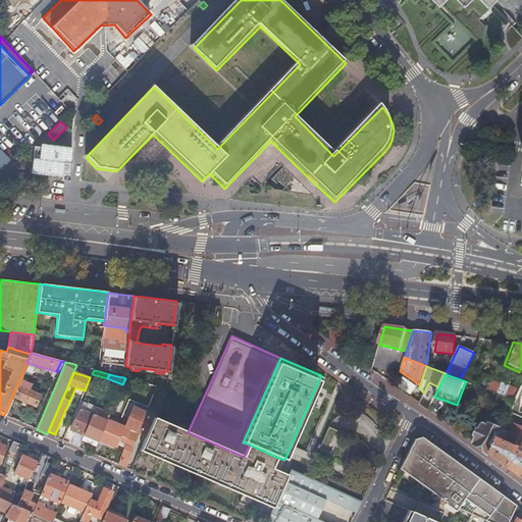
[(416,385),(403,376),(398,384),(411,394),(416,385)]
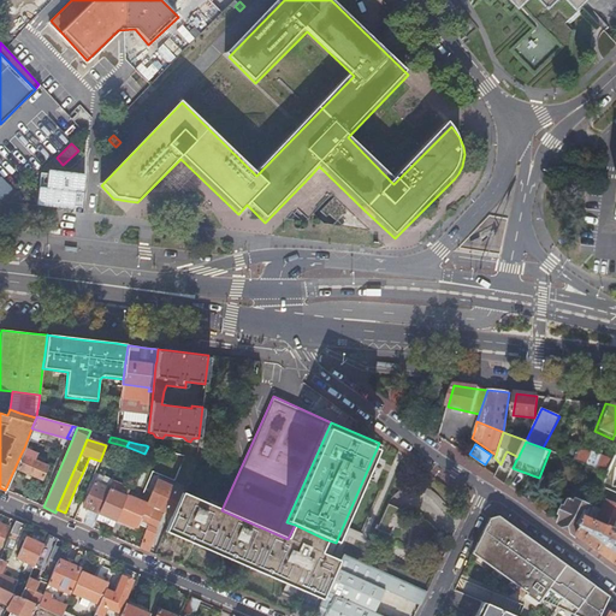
[(24,448),(21,455),(23,456),(17,468),(41,479),(47,466),(34,461),(37,454),(24,448)]
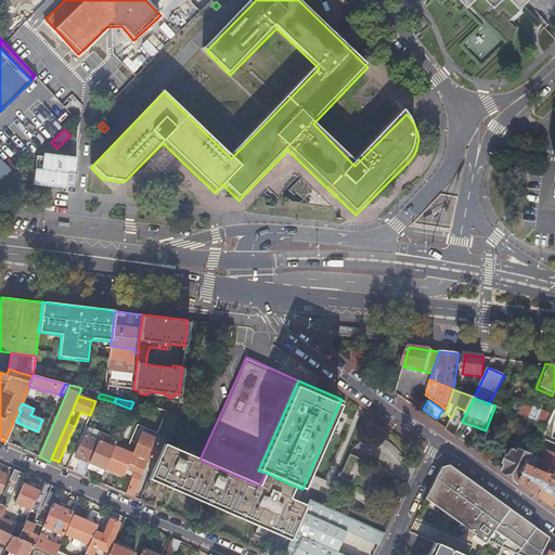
[(455,409),(451,418),(446,429),(455,436),(462,422),(465,414),(455,409)]
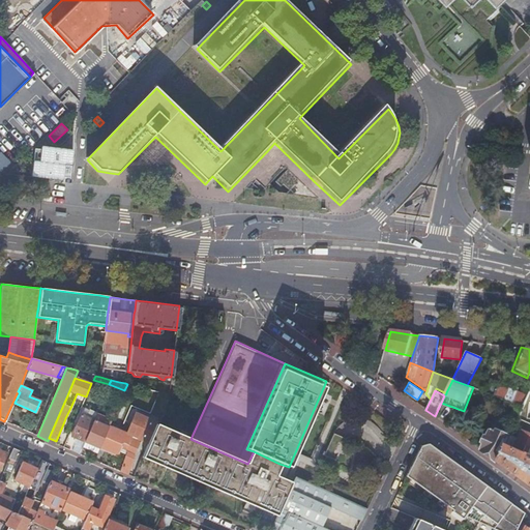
[(169,395),(164,393),(160,403),(152,420),(136,413),(128,429),(125,428),(124,432),(117,430),(109,425),(99,448),(115,455),(118,448),(121,449),(128,452),(120,472),(126,474),(134,455),(133,454),(138,443),(141,440),(148,443),(156,424),(157,421),(169,395)]
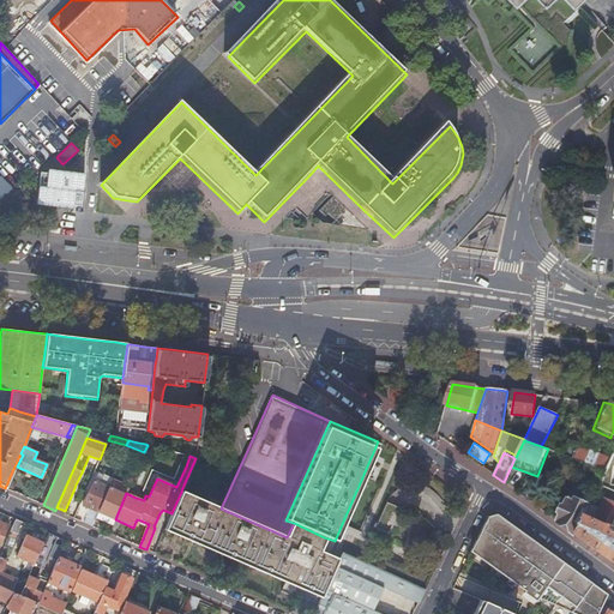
[(112,479),(108,487),(122,494),(125,489),(127,491),(130,486),(112,479)]
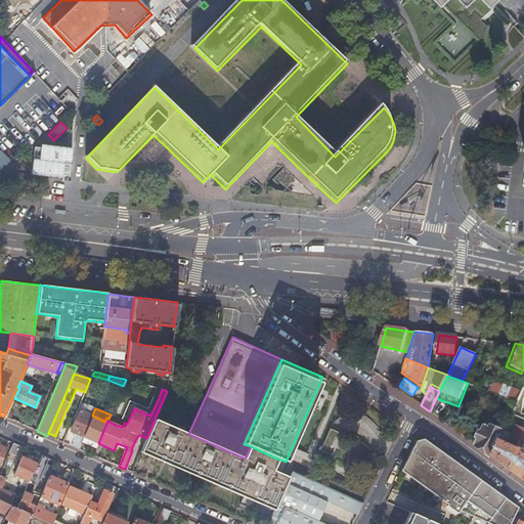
[(71,431),(77,434),(83,436),(92,416),(80,410),(76,420),(75,420),(71,431)]
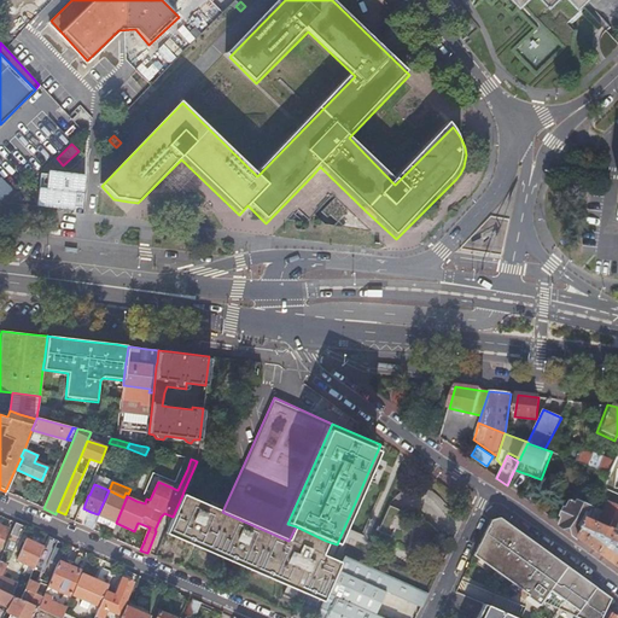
[(98,514),(92,530),(99,532),(103,524),(105,518),(116,523),(127,496),(128,494),(126,493),(123,497),(109,490),(98,514)]
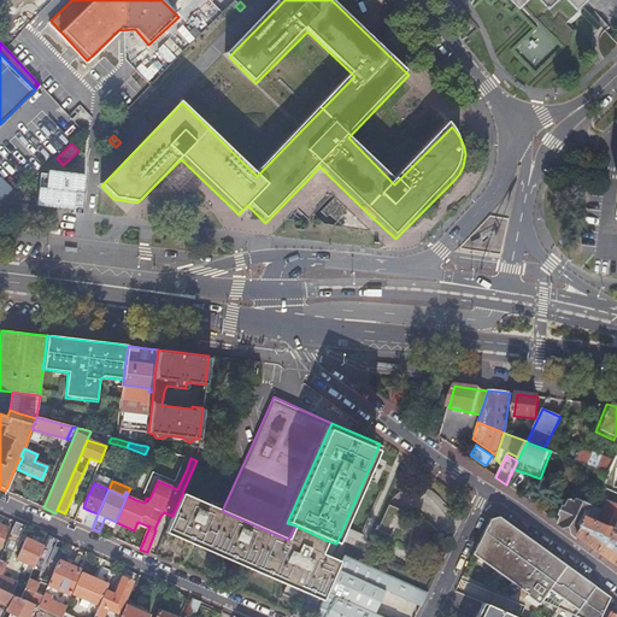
[(319,553),(325,540),(295,526),(288,540),(222,511),(182,494),(172,516),(165,533),(322,600),(327,587),(339,563),(319,553)]
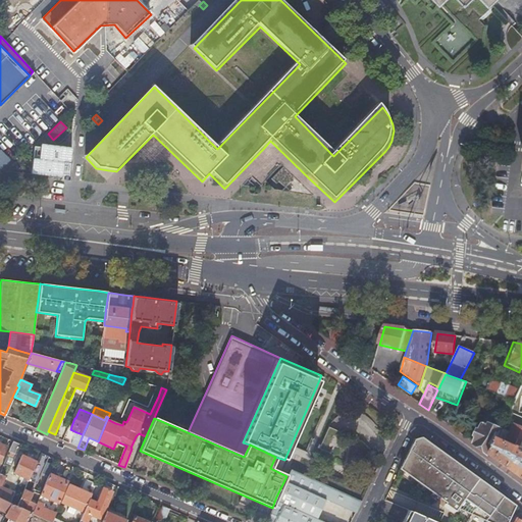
[(484,423),(475,444),(490,456),(499,439),(502,432),(501,428),(494,425),(491,426),(484,423)]
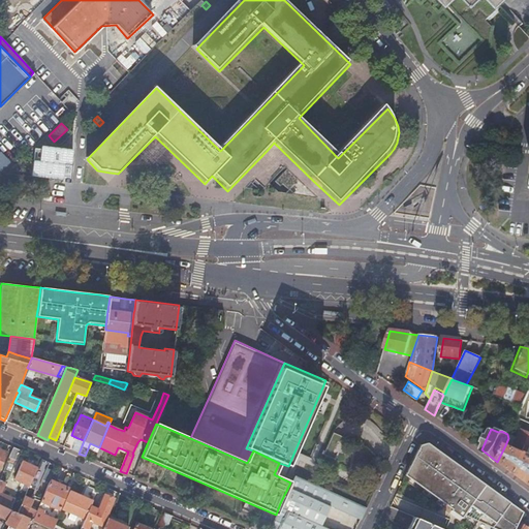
[(380,479),(385,467),(366,446),(332,431),(321,453),(380,479)]
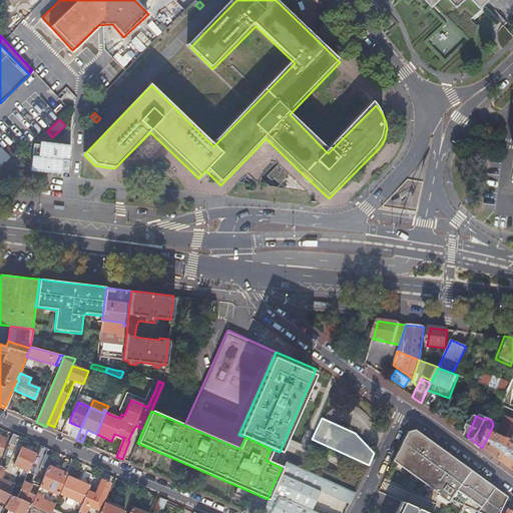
[(490,432),(482,448),(501,461),(512,469),(512,441),(509,440),(507,439),(509,434),(511,435),(512,431),(512,420),(506,418),(499,436),(490,432)]
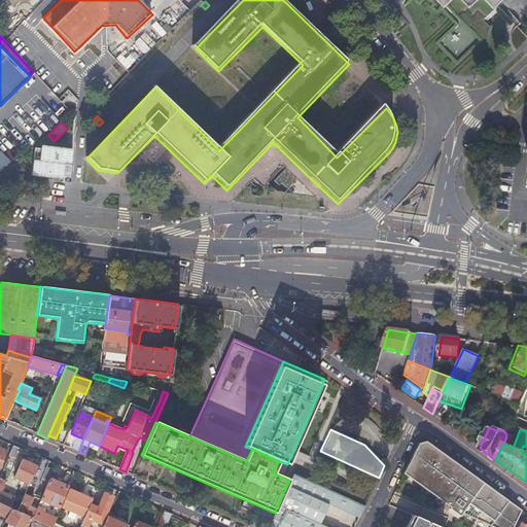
[(77,436),(71,449),(78,452),(83,438),(77,436)]
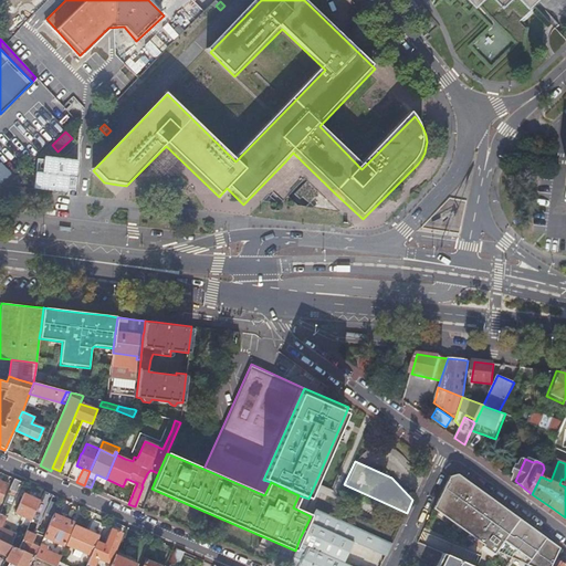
[(96,474),(94,480),(103,484),(106,479),(96,474)]
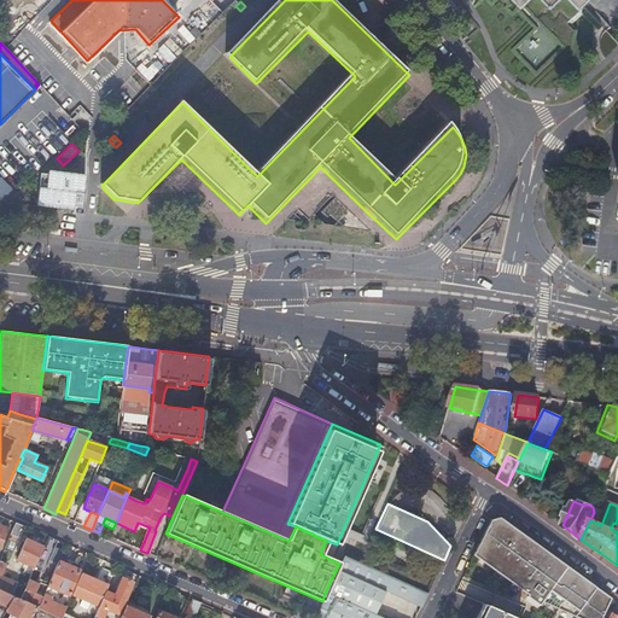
[(601,617),(611,599),(606,595),(531,541),(499,518),(491,519),(455,593),(483,604),(487,605),(490,607),(517,617),(601,617)]
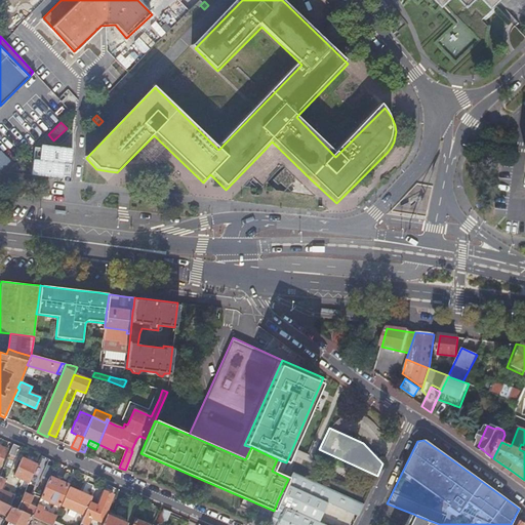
[(15,460),(21,447),(13,444),(7,457),(15,460)]
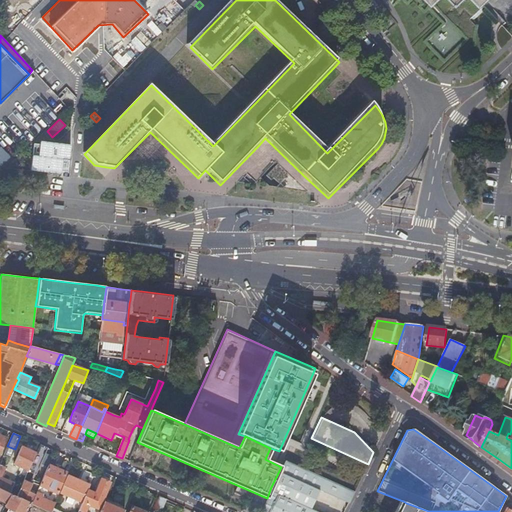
[(45,453),(47,448),(46,447),(40,444),(36,453),(28,470),(35,474),(40,463),(45,453)]
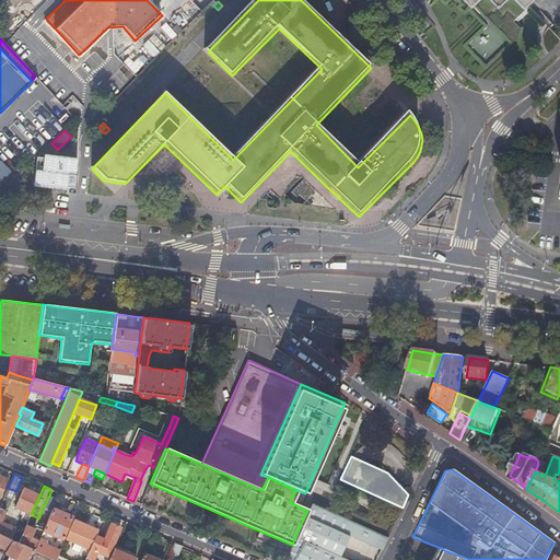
[(15,508),(31,514),(39,496),(23,488),(15,508)]
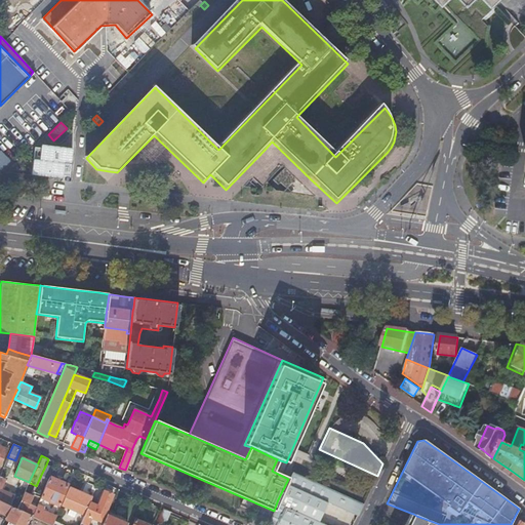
[(54,468),(46,465),(41,475),(49,479),(50,477),(54,468)]
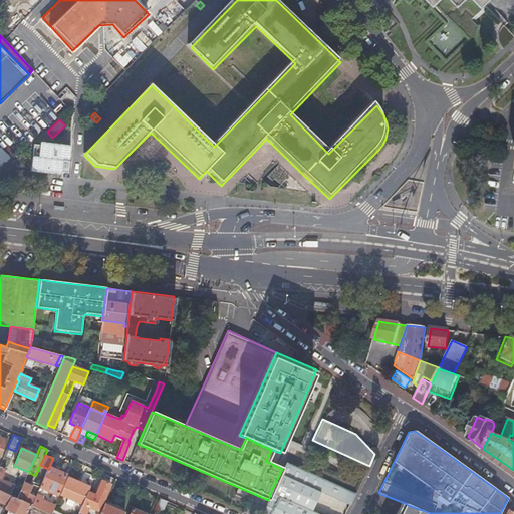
[(5,469),(0,466),(0,490),(9,495),(14,485),(0,479),(5,469)]
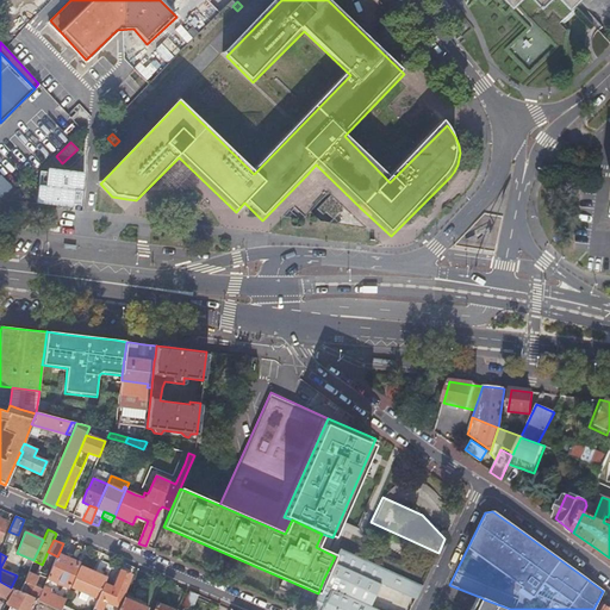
[(66,558),(58,554),(57,556),(49,576),(48,579),(68,587),(79,562),(69,559),(72,555),(68,553),(66,558)]
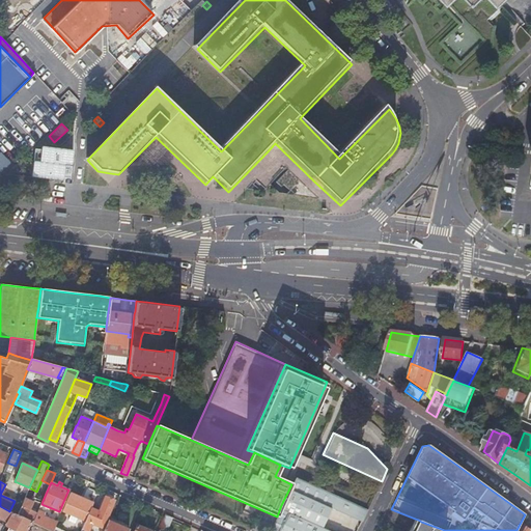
[(62,511),(84,521),(96,493),(87,488),(82,499),(71,494),(62,511)]
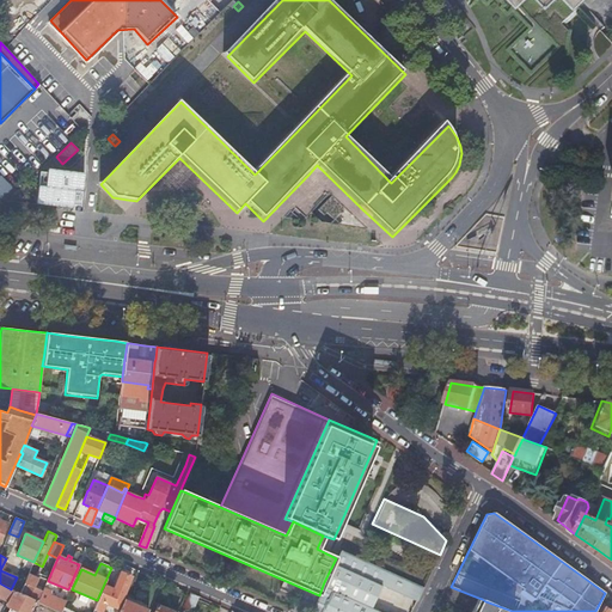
[(37,603),(44,588),(48,581),(49,577),(30,570),(19,594),(36,601),(37,603)]
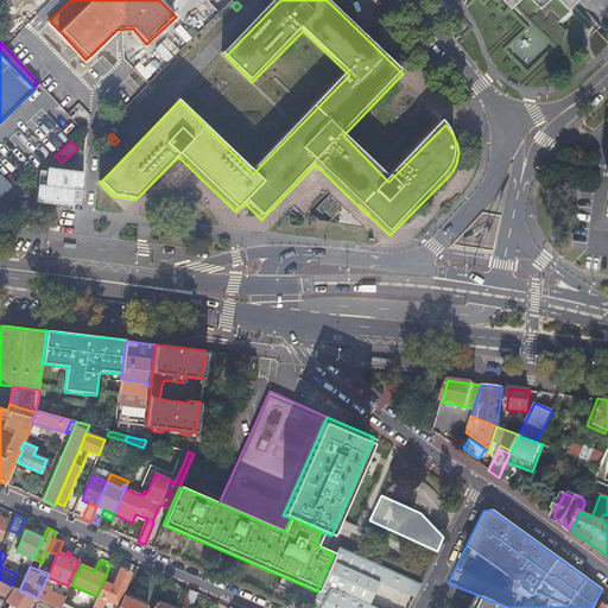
[(114,587),(103,582),(92,607),(95,607),(96,607),(99,607),(100,607),(105,599),(116,605),(131,574),(121,569),(114,587)]
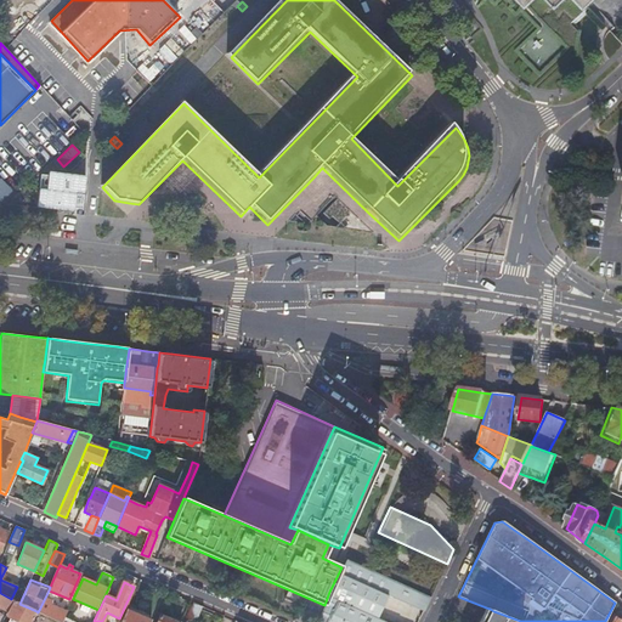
[(9,609),(13,600),(11,599),(0,593),(0,608),(7,611),(9,609)]
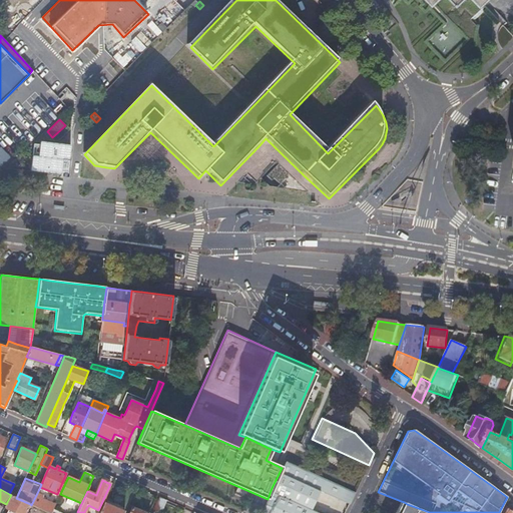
[(341,501),(350,505),(355,493),(347,489),(341,501)]
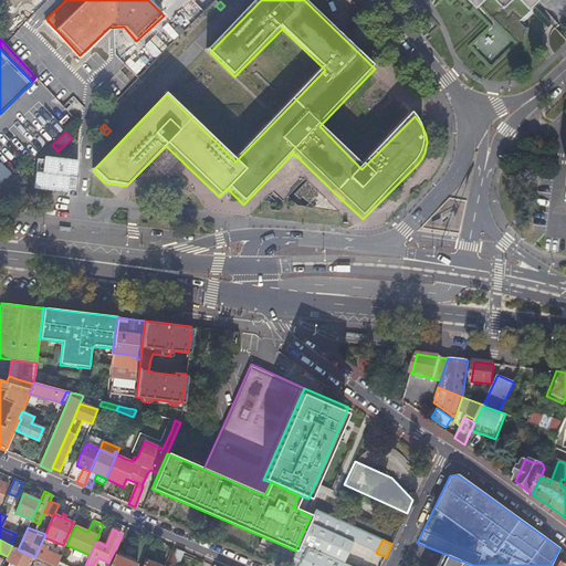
[(52,565),(55,565),(61,557),(45,549),(46,547),(41,544),(34,557),(42,562),(52,565)]
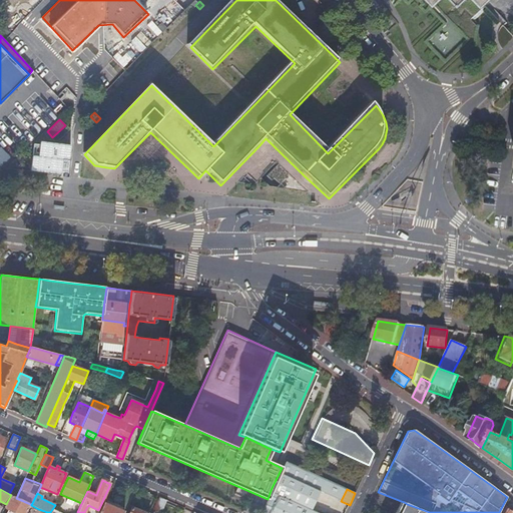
[(25,512),(28,508),(30,504),(16,498),(11,495),(7,502),(6,504),(4,507),(10,510),(8,512),(7,512),(6,512),(25,512)]
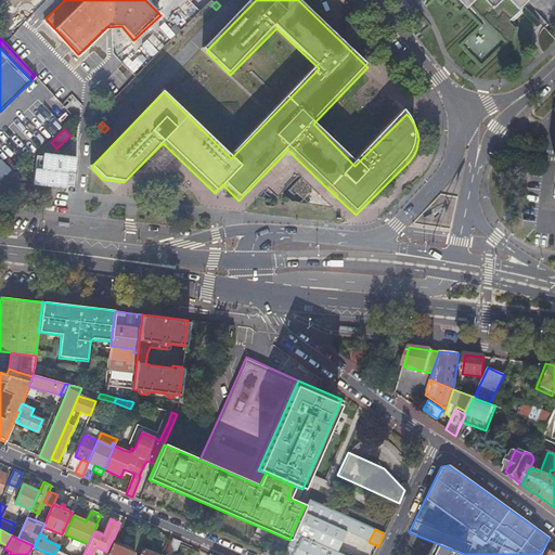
[(132,546),(116,539),(113,545),(130,553),(132,546)]
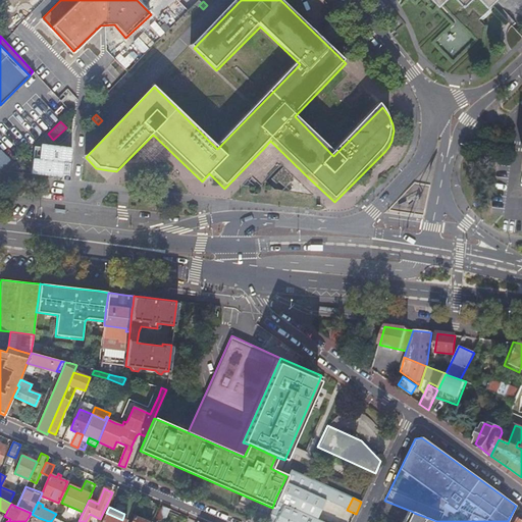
[(164,521),(170,510),(163,507),(156,521),(159,521),(164,521)]
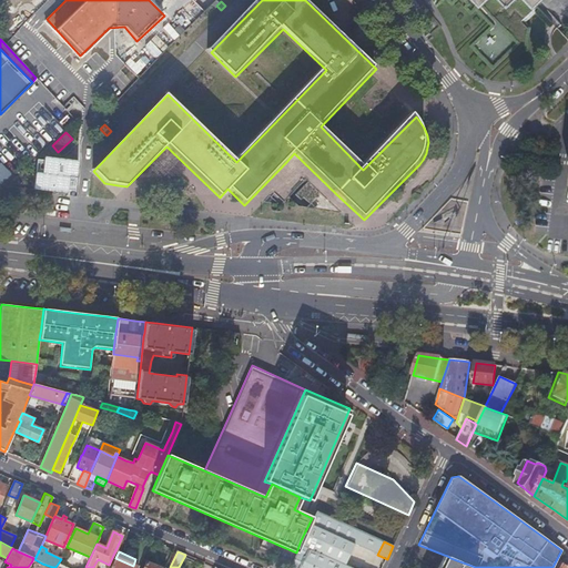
[(440,567),(447,556),(444,555),(440,563),(437,567),(440,567)]
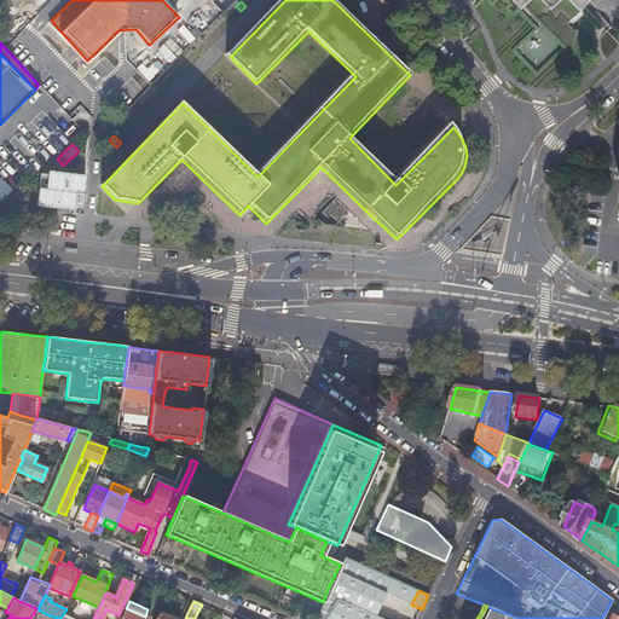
[(518,618),(491,608),(487,606),(480,618),(518,618)]
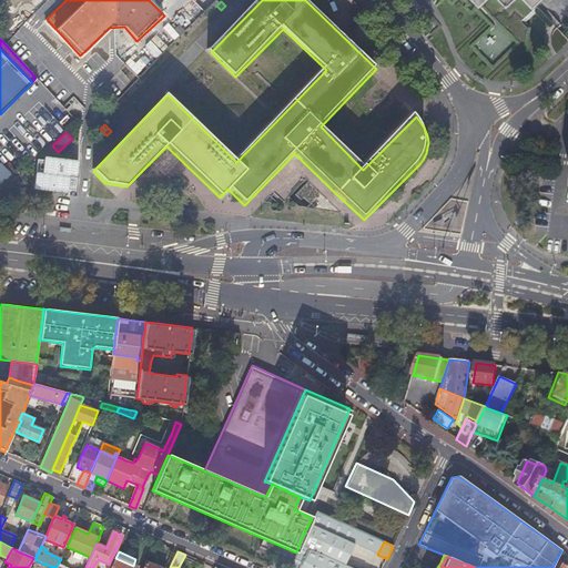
[(133,566),(115,558),(110,567),(137,567),(138,567),(133,566)]
